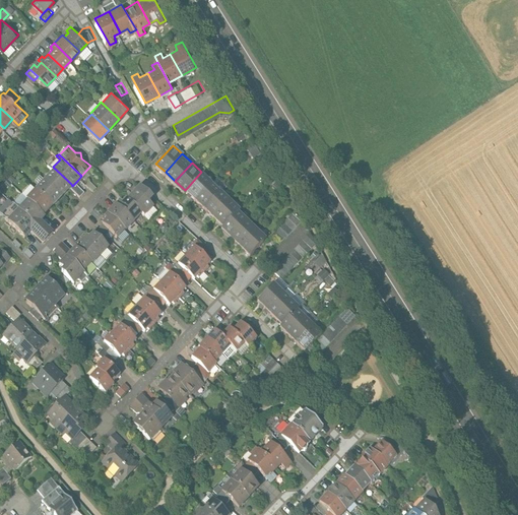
[(53,167),(44,177),(62,193),(71,184),(53,167)]
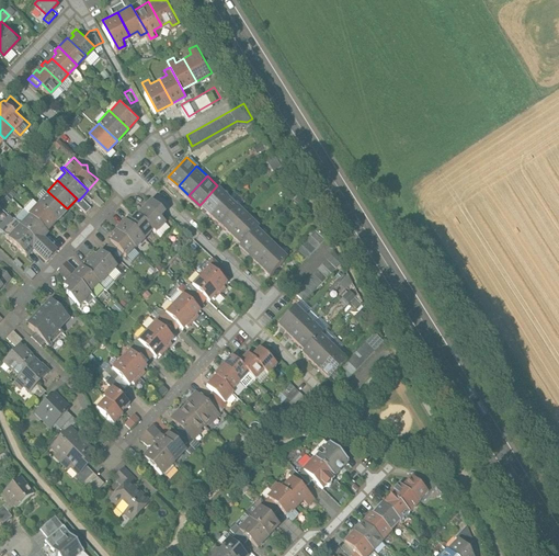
[(203,202),(213,212),(231,191),(221,181),(217,185),(203,202)]
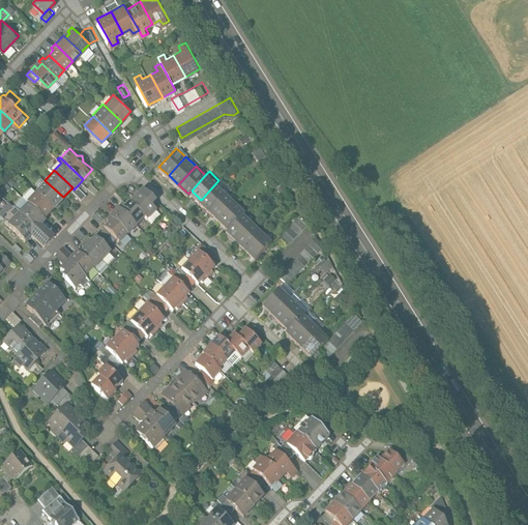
[(45,180),(35,190),(55,207),(63,197),(45,180)]
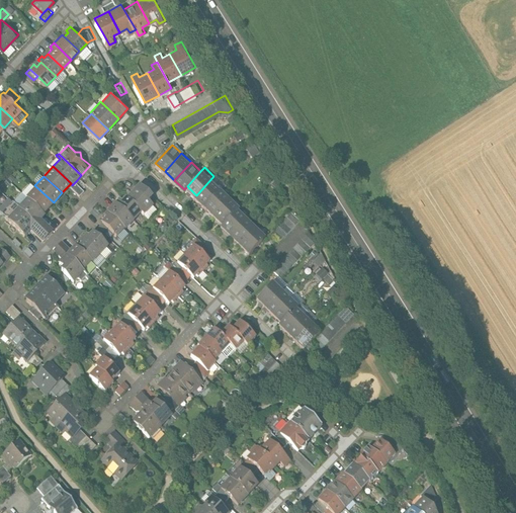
[(196,195),(205,204),(223,184),(213,176),(196,195)]
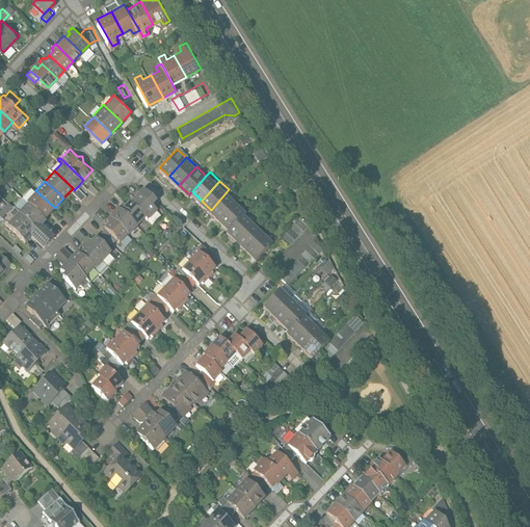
[(88,193),(79,185),(74,190),(83,199),(88,193)]
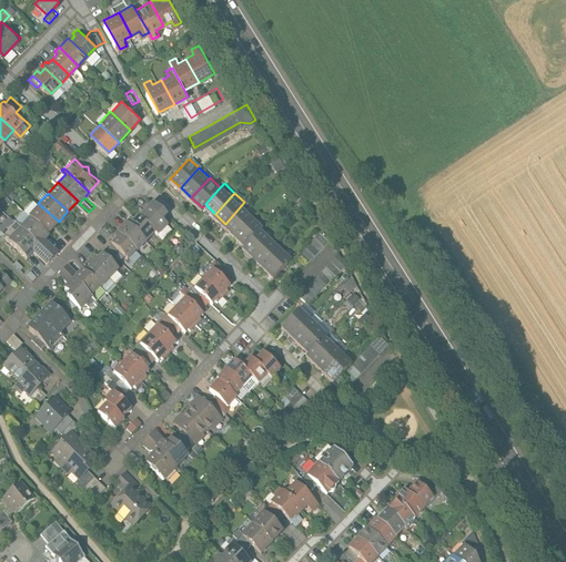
[(169,211),(153,197),(139,212),(157,228),(160,231),(169,221),(164,216),(169,211)]
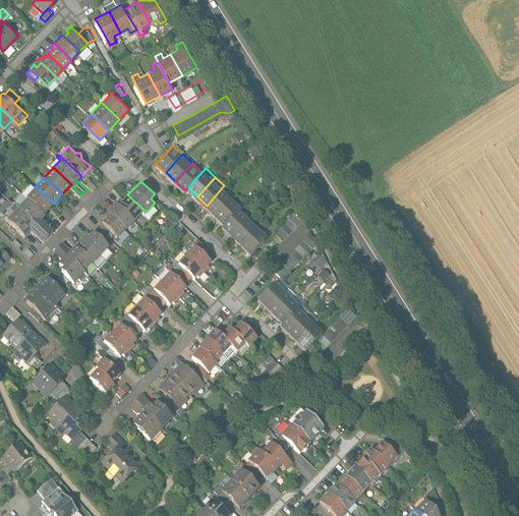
[(207,206),(216,215),(233,194),(224,185),(207,206)]
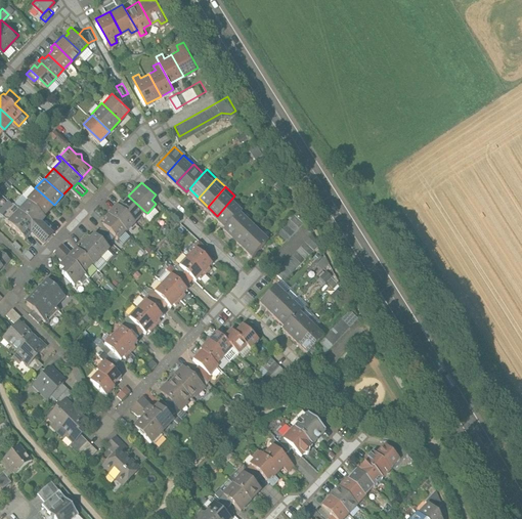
[(27,197),(28,198),(45,214),(54,205),(35,187),(27,197)]
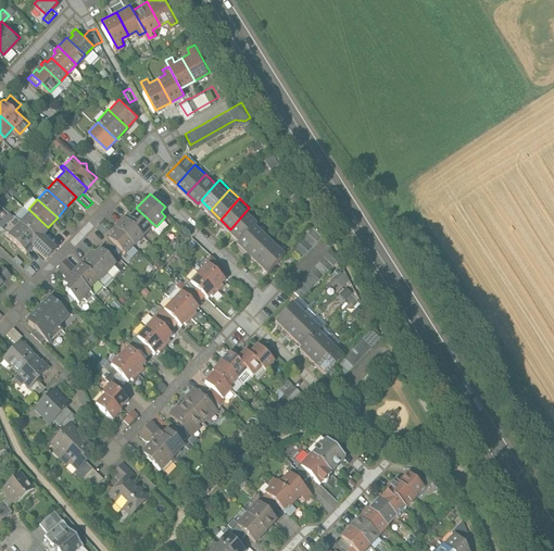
[(153,224),(136,208),(134,205),(126,214),(145,233),(153,224)]
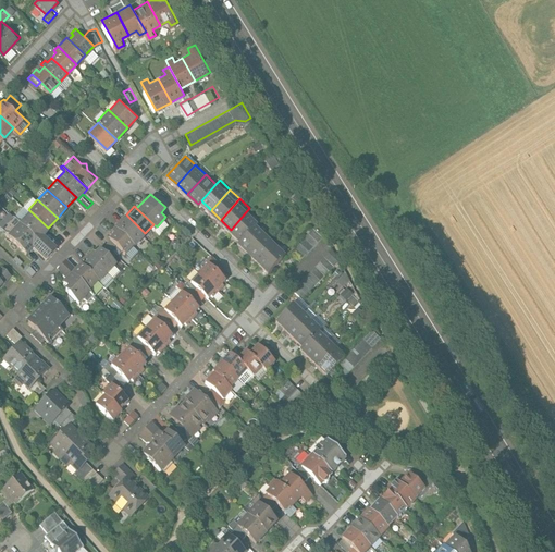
[(231,230),(241,240),(257,223),(260,218),(249,208),(231,230)]
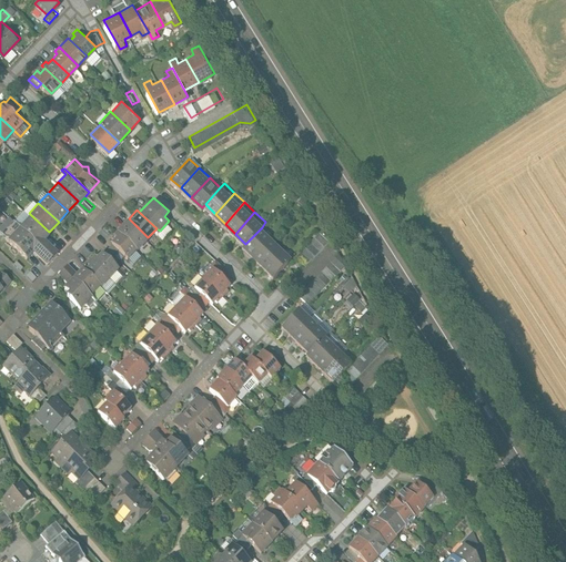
[(20,225),(53,256),(59,249),(46,237),(50,233),(49,232),(30,214),(20,225)]
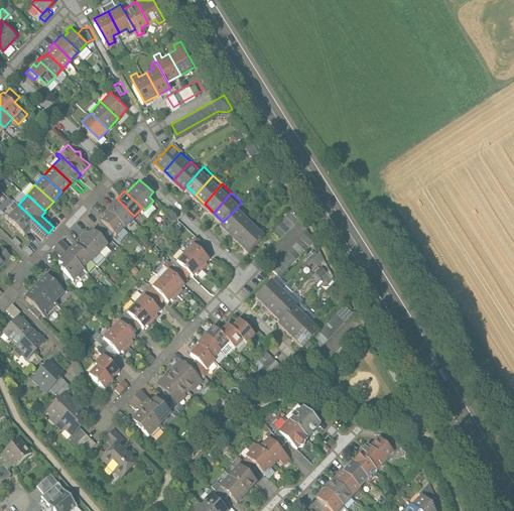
[(126,225),(134,216),(117,199),(115,198),(107,208),(125,224),(126,225)]
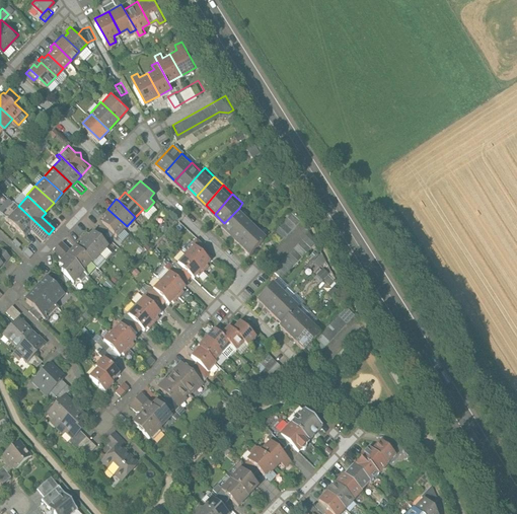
[(43,239),(49,234),(18,206),(7,217),(25,234),(31,228),(43,239)]
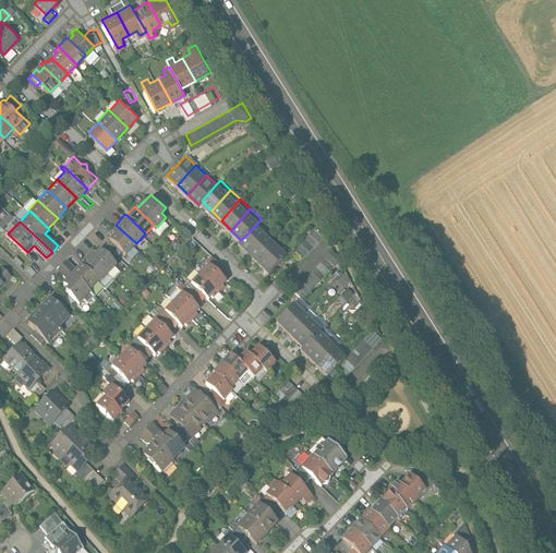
[(318,221),(292,249),(302,257),(326,233),(318,221)]
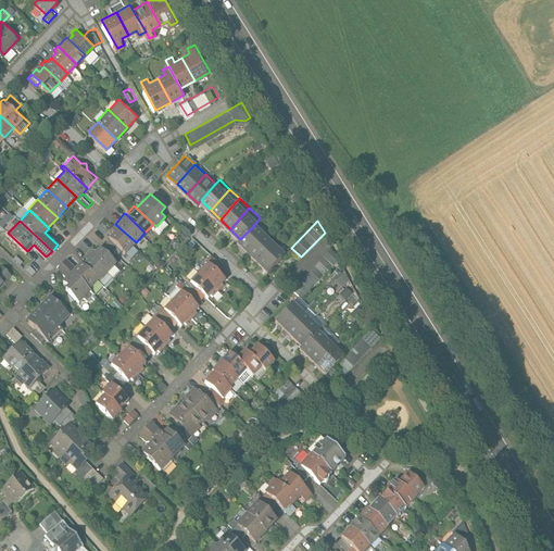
[(266,233),(256,223),(240,239),(237,242),(248,252),(266,233)]
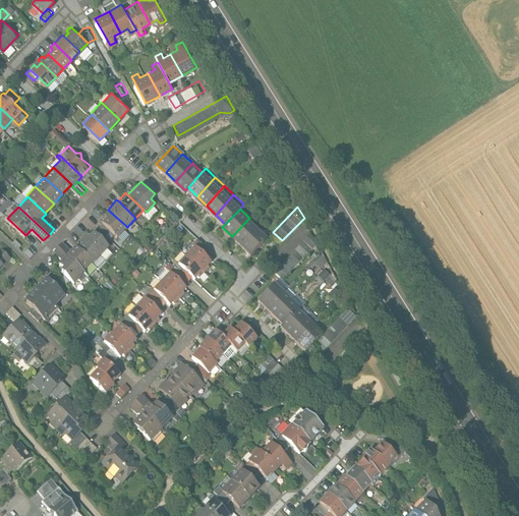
[(126,226),(108,210),(104,213),(107,216),(102,221),(118,235),(126,226)]
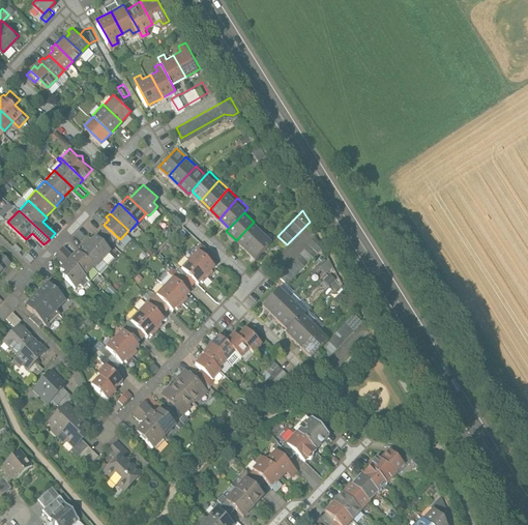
[(263,231),(254,222),(236,240),(245,250),(263,231)]
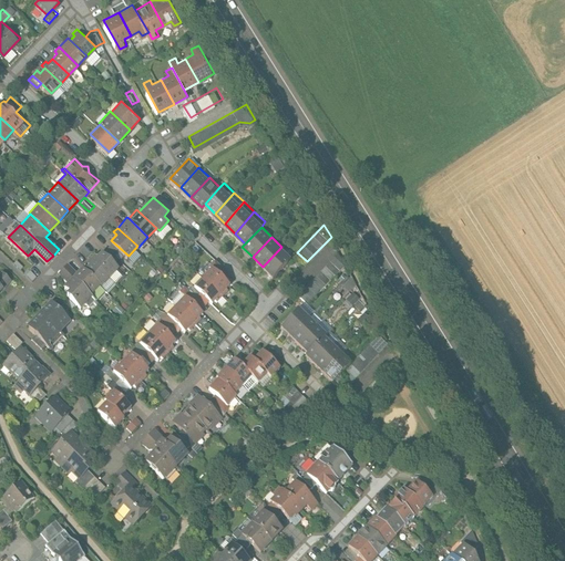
[(293,257),(281,247),(263,267),(273,277),(293,257)]
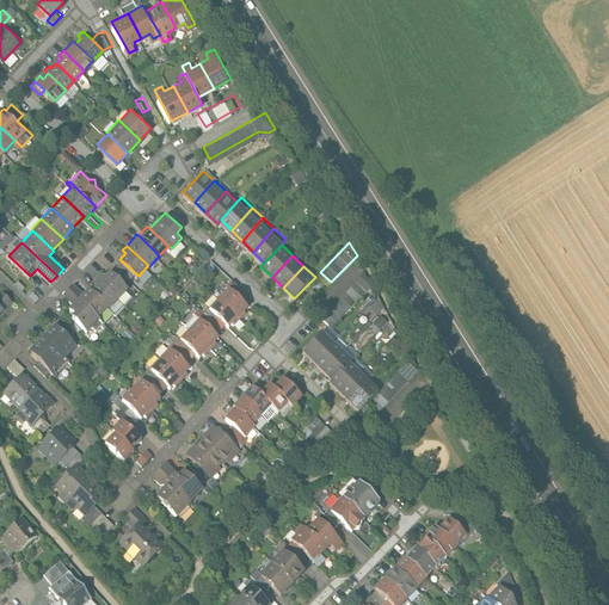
[(103,271),(98,276),(121,296),(130,285),(110,267),(105,273),(103,271)]
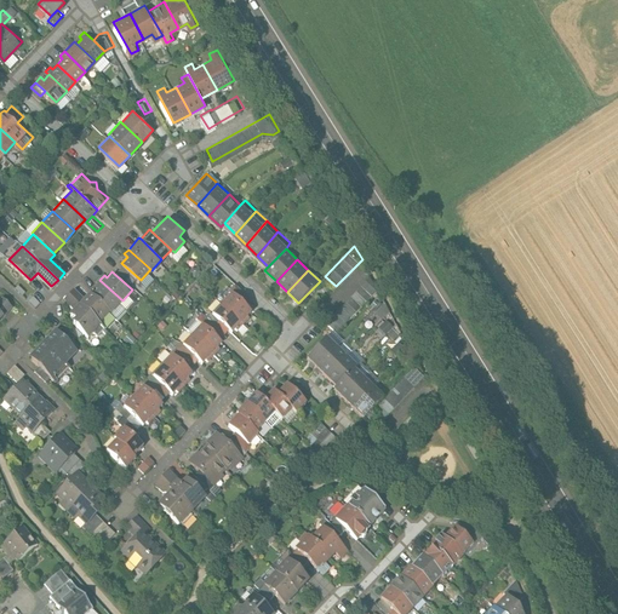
[(379,286),(371,273),(327,320),(338,330),(379,286)]
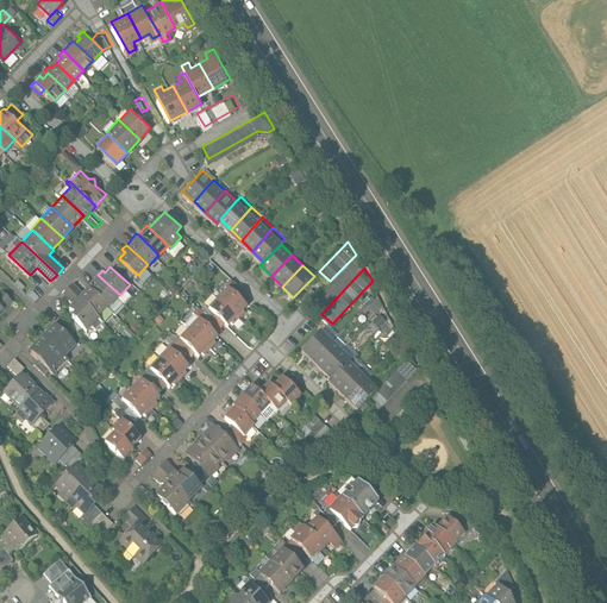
[(94,281),(89,286),(108,303),(111,305),(120,295),(98,275),(93,280),(94,281)]
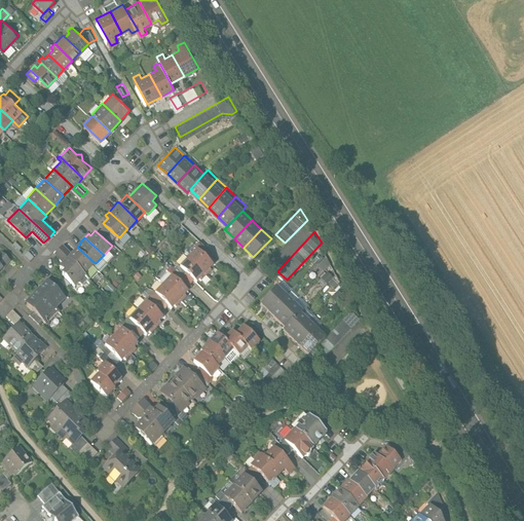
[(85,271),(94,262),(77,247),(77,246),(73,250),(64,240),(59,246),(85,271)]
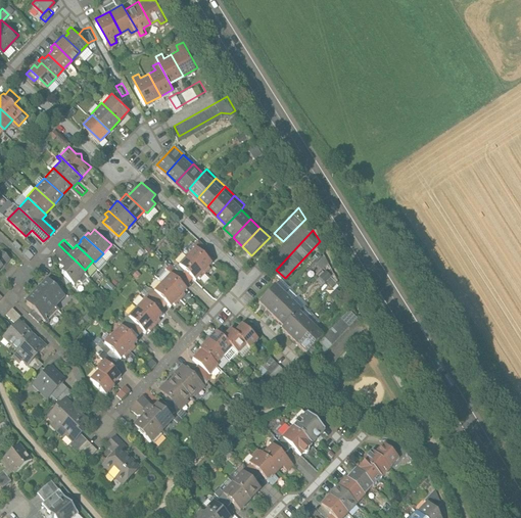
[(86,271),(85,270),(58,244),(54,249),(63,257),(58,263),(63,267),(60,269),(75,283),(86,271)]
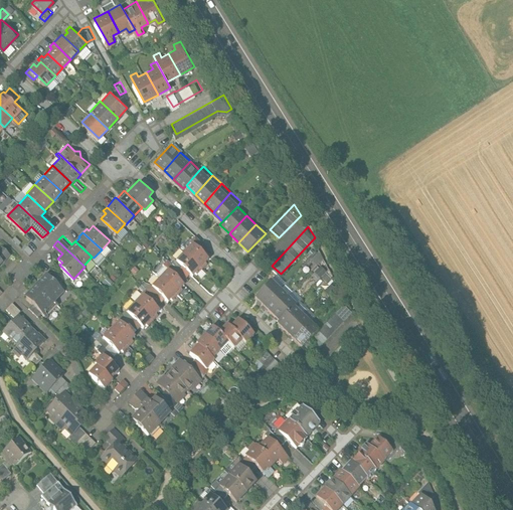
[(193,240),(185,248),(201,265),(209,257),(193,240)]
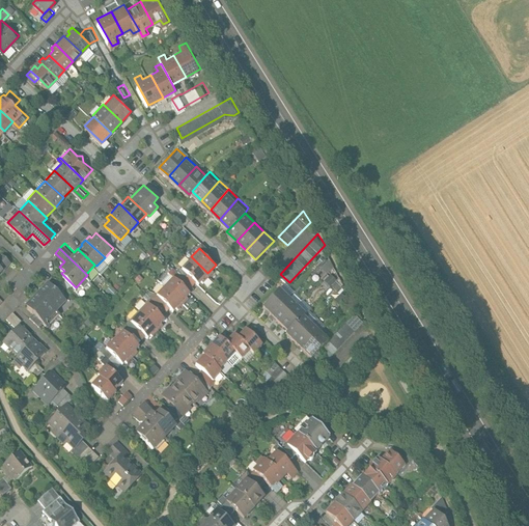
[(0,271),(11,259),(2,251),(0,253),(0,271)]
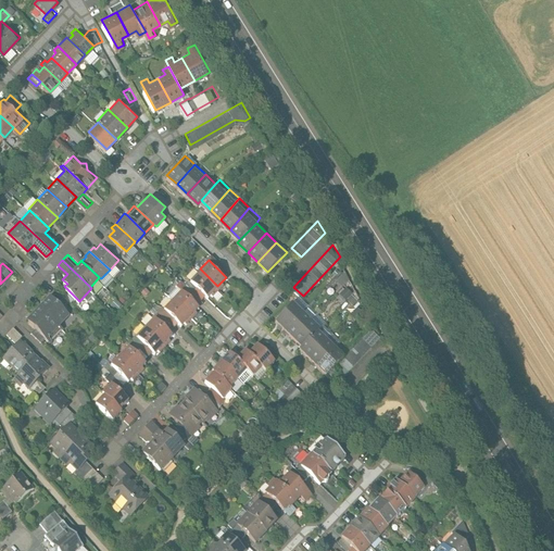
[(200,268),(191,278),(198,285),(206,293),(209,296),(217,286),(200,268)]
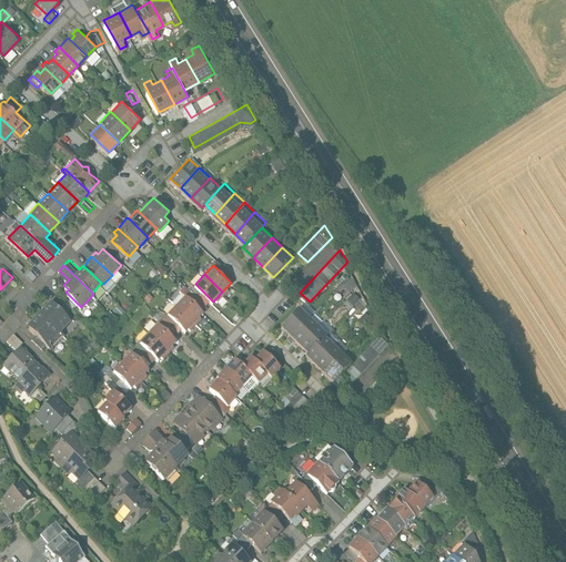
[(206,304),(211,299),(202,290),(198,295),(185,284),(181,288),(185,293),(204,310),(209,306),(206,304)]
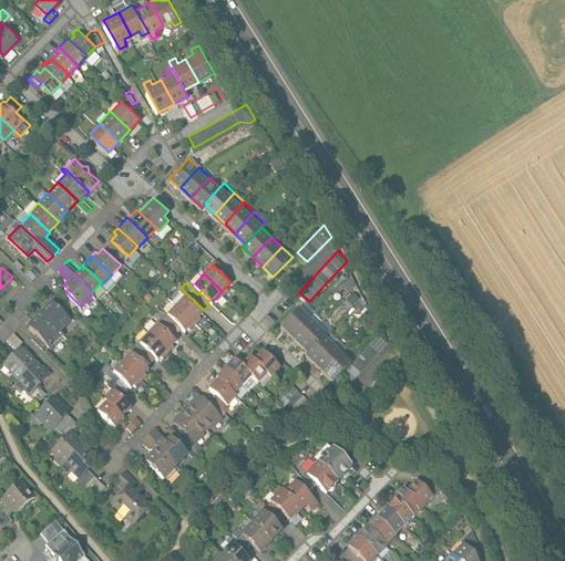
[(185,292),(176,302),(195,320),(204,310),(185,292)]
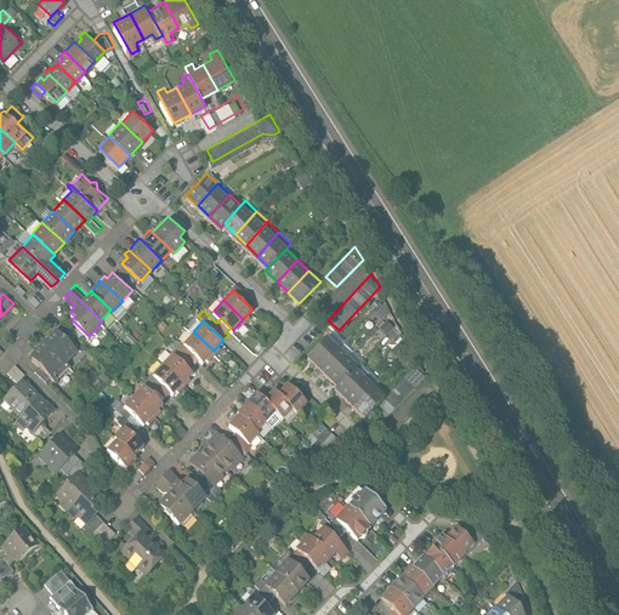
[(56,328),(43,341),(66,363),(79,348),(56,328)]
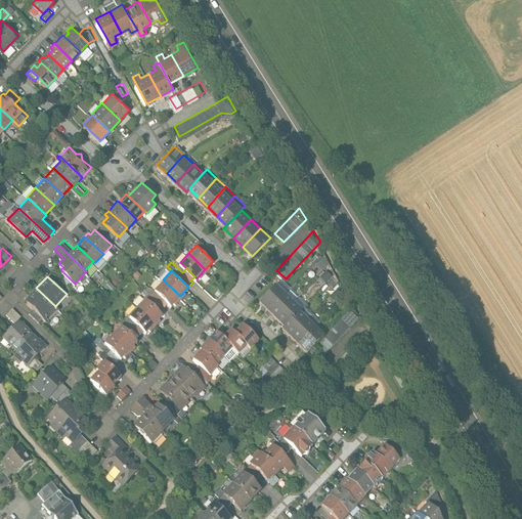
[(163,279),(155,289),(169,301),(172,304),(180,296),(163,279)]
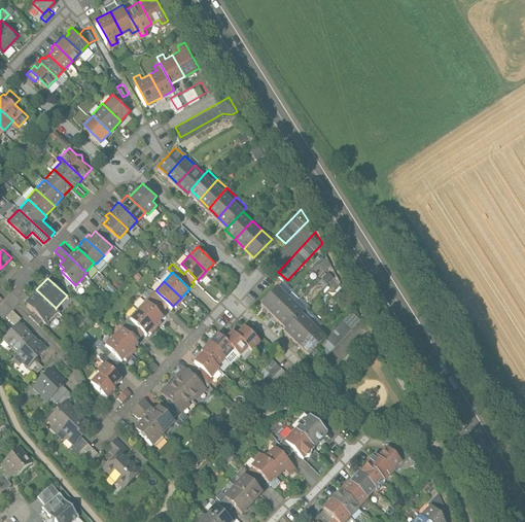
[(280,283),(263,301),(271,309),(288,291),(280,283)]
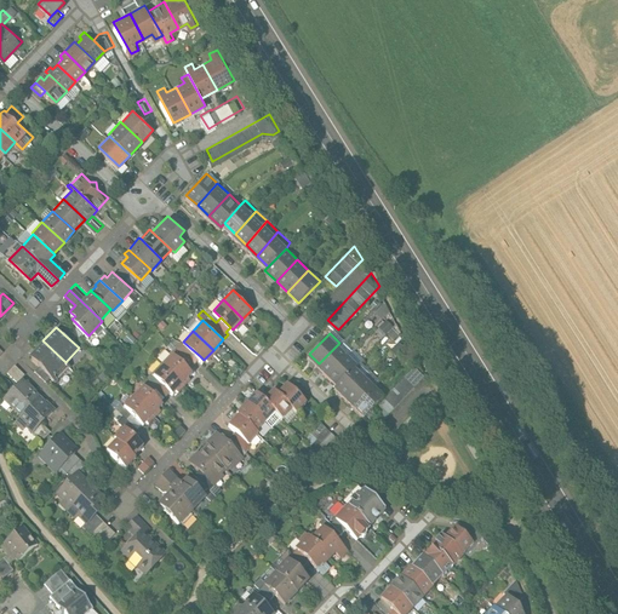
[(173,351),(187,363),(192,359),(195,361),(200,356),(183,342),(181,339),(171,350),(173,351)]
